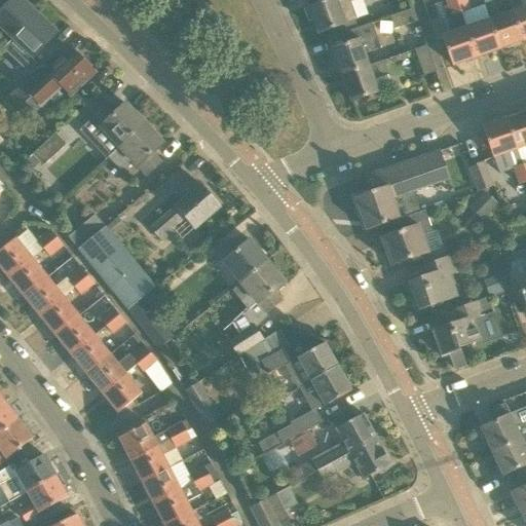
[(0,0),(0,27),(13,40),(37,14),(21,0),(13,0),(8,6),(1,0),(0,0)]
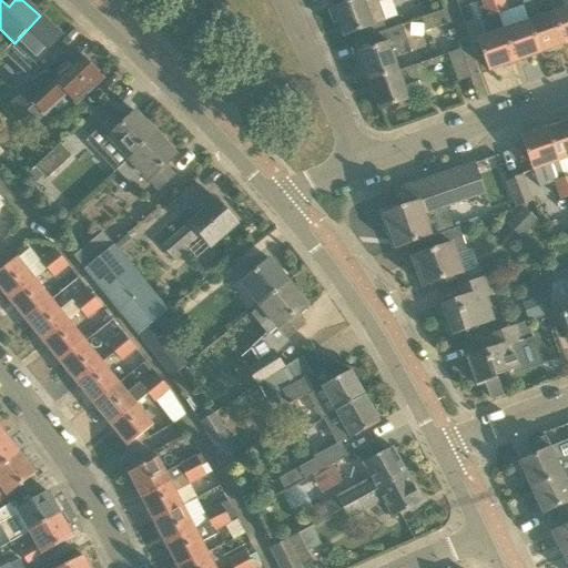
[(344,37),(375,27),(374,24),(384,21),(376,0),(355,0),(328,10),(333,24),(338,22),(344,37)]
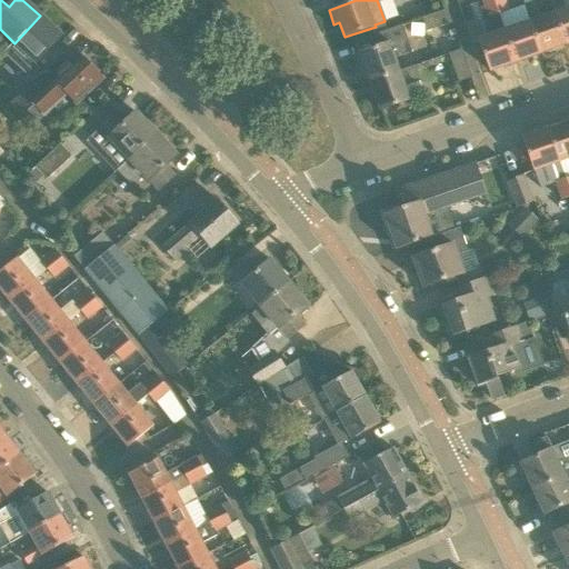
[(516,62),(505,31),(498,13),(492,0),(481,0),(488,18),(485,19),(490,36),(479,40),(490,72),(516,62)]
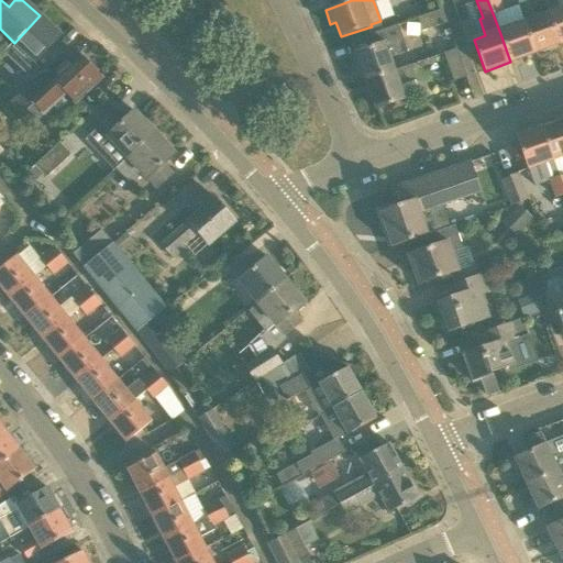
[(487,0),(493,13),(503,10),(498,0),(487,0)]
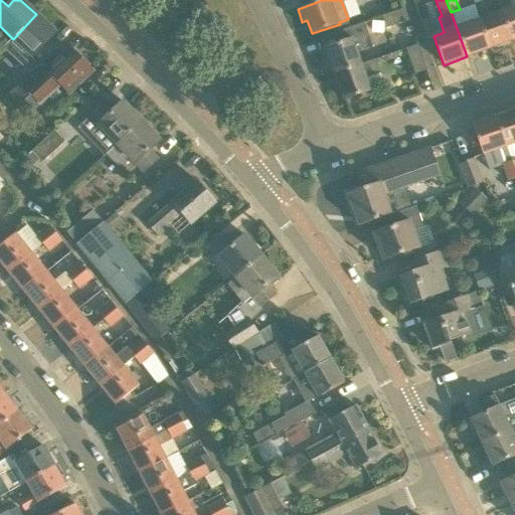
[(478,20),(488,49),(511,41),(496,0),(488,0),(489,5),(486,6),(489,16),(478,20)]
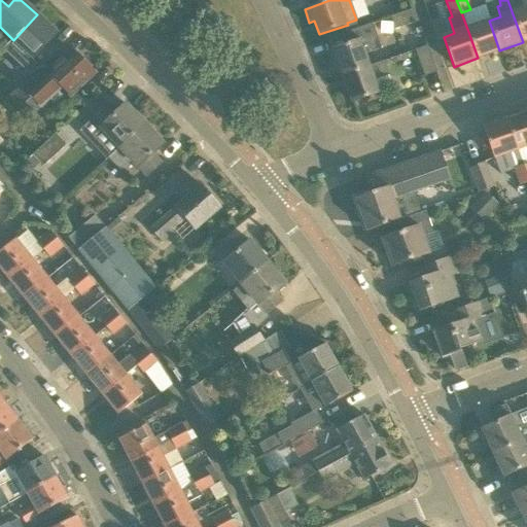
[(526,7),(523,9),(519,0),(507,0),(523,42),(526,40),(526,7)]
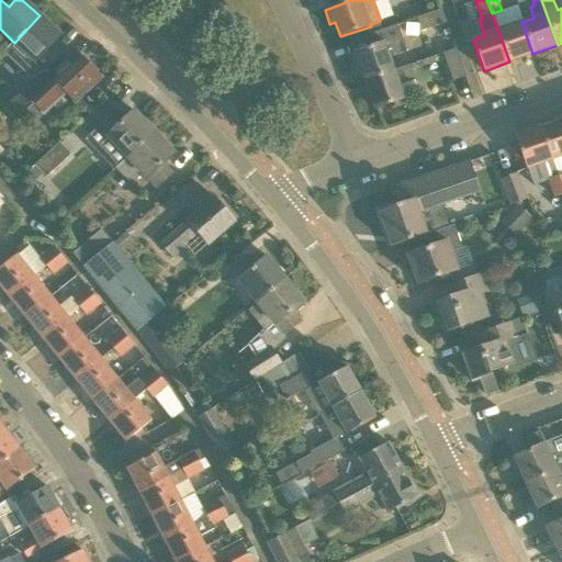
[(422,32),(447,23),(442,10),(417,19),(422,32)]
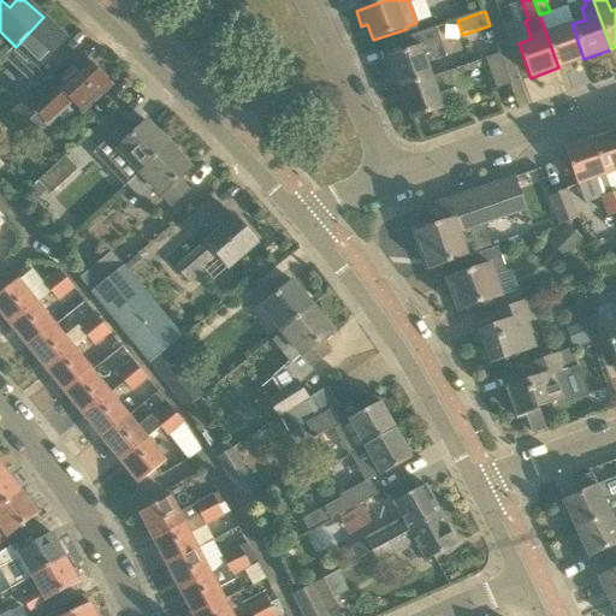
[(66,39),(43,17),(16,47),(49,77),(66,60),(55,51),(66,39)]
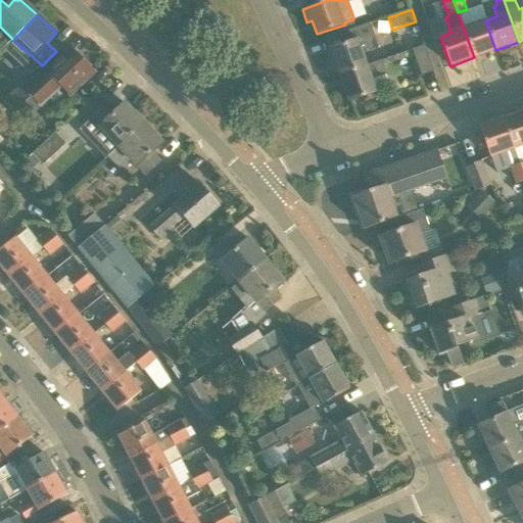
[(485,20),(464,29),(474,57),(495,50),(485,20)]
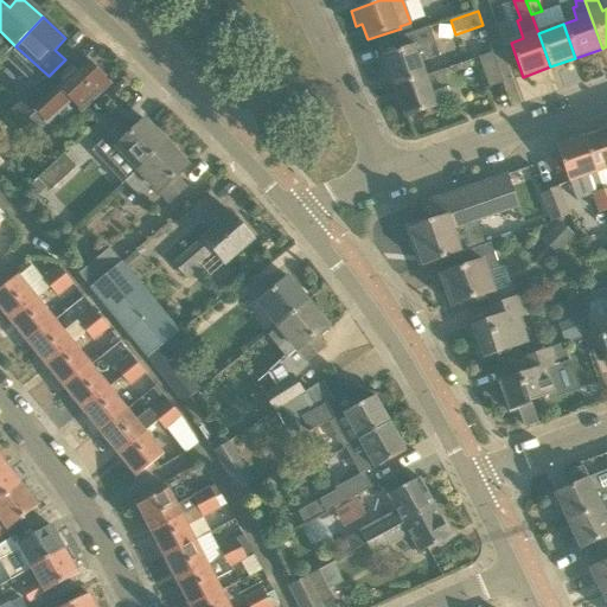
[(422,62),(439,56),(429,29),(381,44),(385,57),(383,57),(394,88),(427,76),(422,62)]
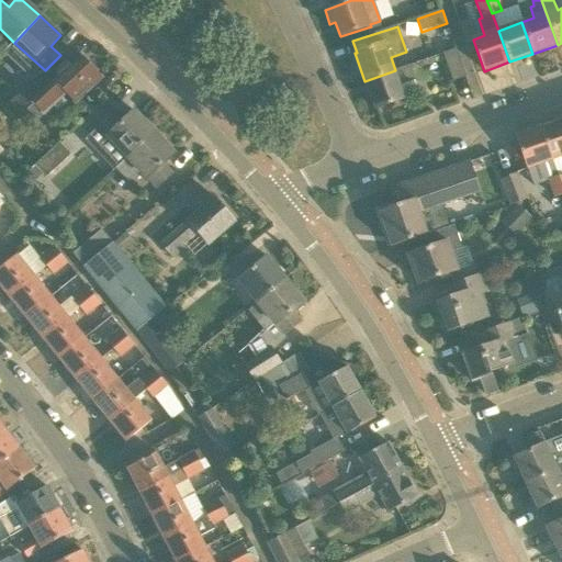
[(453,81),(467,77),(456,49),(444,54),(453,81)]
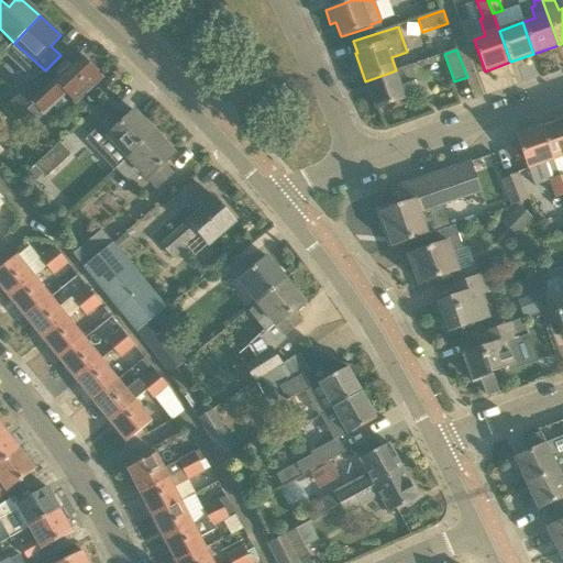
[(30,127),(43,114),(65,94),(75,103),(102,77),(84,57),(61,79),(54,72),(8,105),(30,127)]
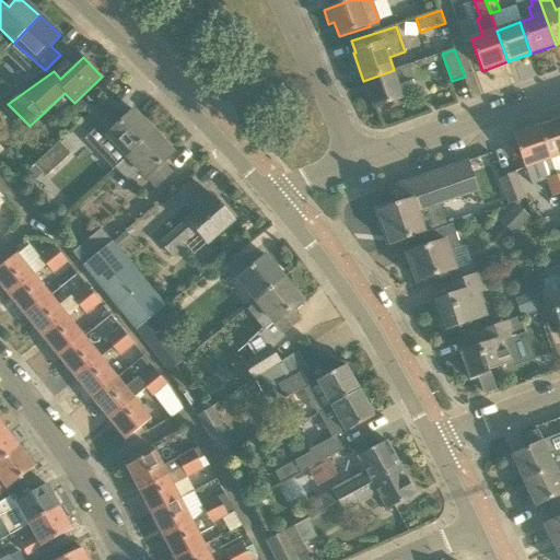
[(394,70),(363,81),(373,109),(404,98),(399,84),(413,80),(408,66),(394,70)]
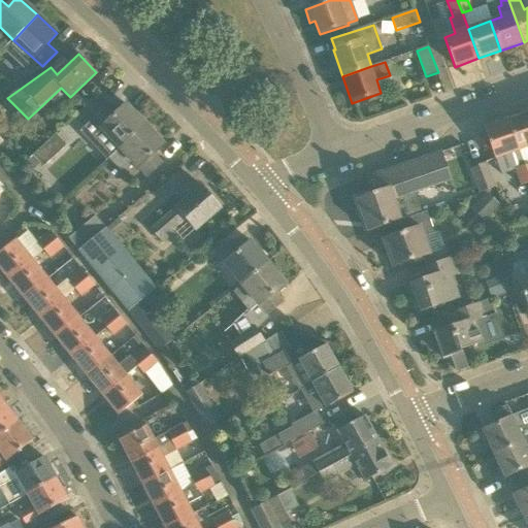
[(93,120),(120,149),(145,125),(127,105),(117,114),(108,105),(93,120)]
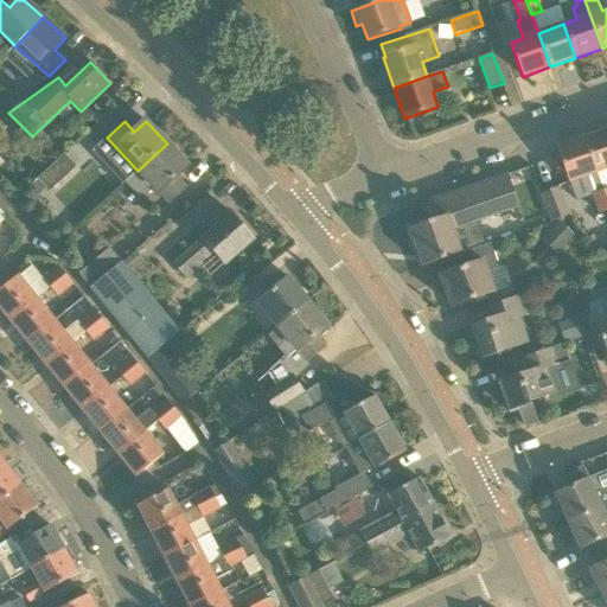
[(606,131),(585,139),(596,173),(606,168),(606,131)]
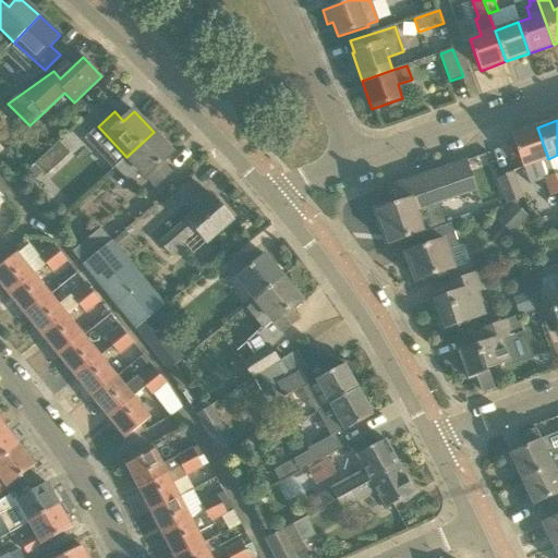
[(523,168),(548,159),(537,128),(512,136),(523,168)]
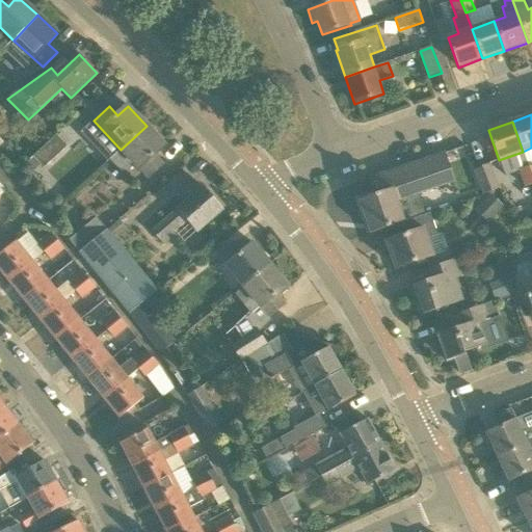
[(147,126),(121,150),(110,160),(122,173),(133,162),(148,178),(163,164),(155,155),(164,145),(147,126)]
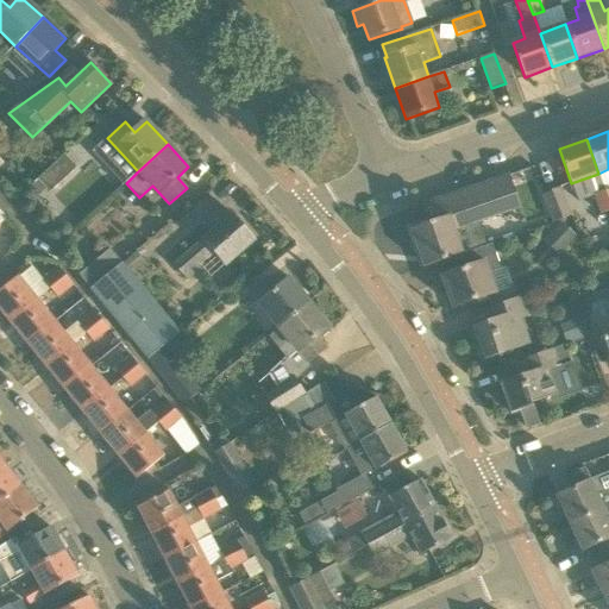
[(64,155),(39,180),(51,193),(76,168),(64,155)]
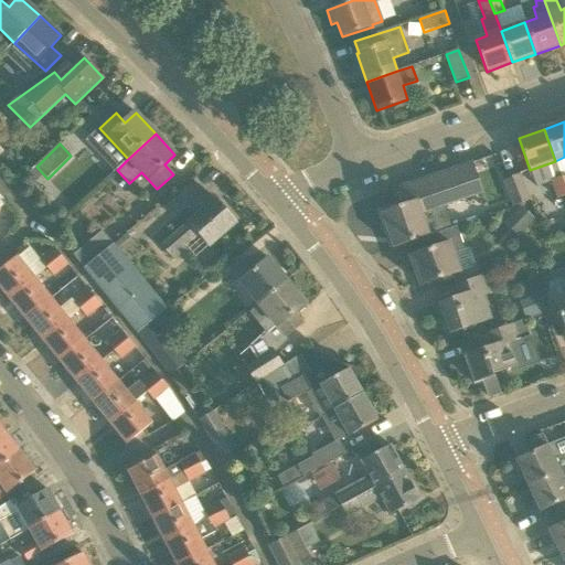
[(472,162),(397,189),(403,205),(382,212),(394,248),(414,242),(429,236),(422,214),(483,192),(472,162)]
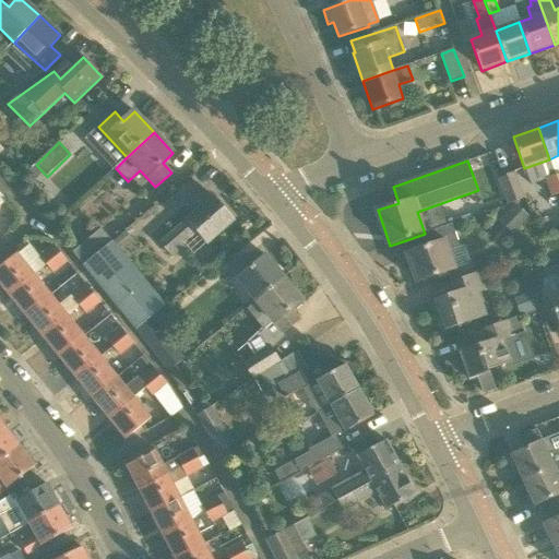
[(509,204),(525,198),(514,173),(498,179),(509,204)]
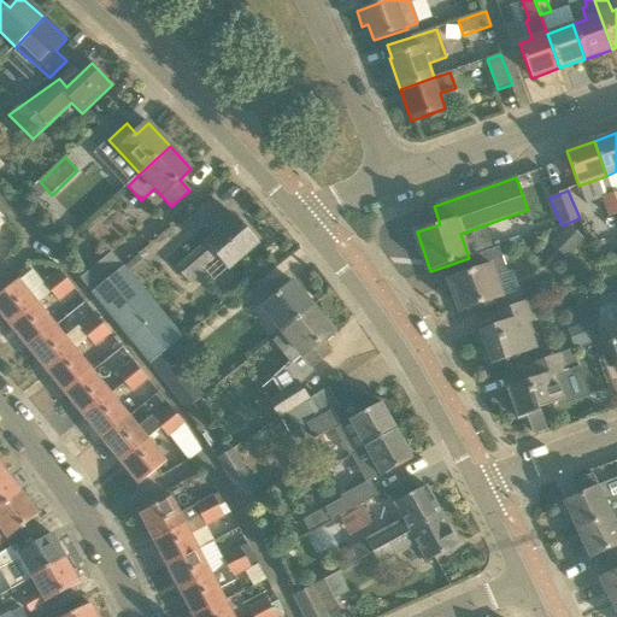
[(609,217),(616,213),(616,204),(613,194),(603,198),(609,217)]
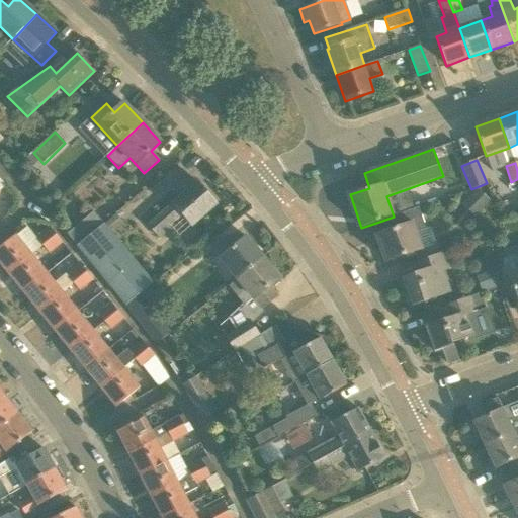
[(181,214),(192,227),(218,204),(198,182),(172,204),(173,204),(149,226),(160,238),(171,229),(168,226),(181,214)]
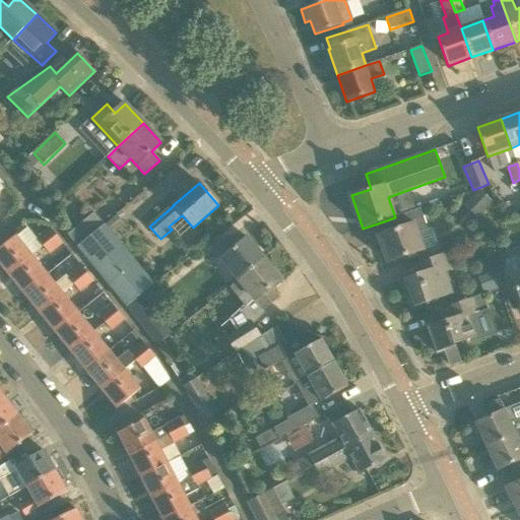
[(479,190),(469,201),(482,212),(492,202),(479,190)]
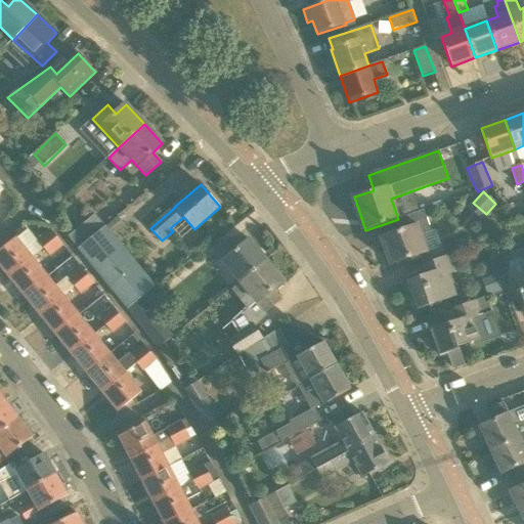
[(398,219),(384,224),(388,235),(381,237),(390,265),(427,252),(421,235),(431,232),(424,210),(398,219)]
